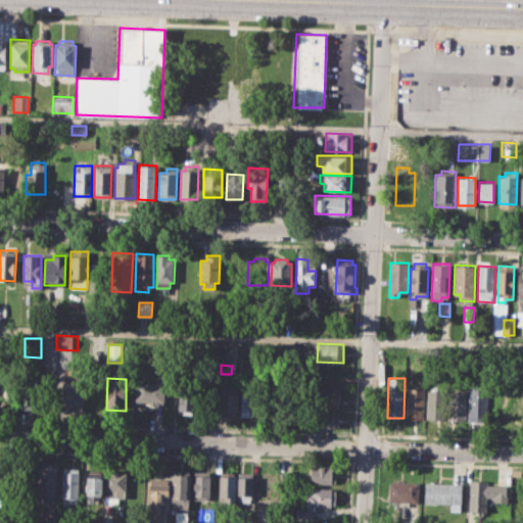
[(179,410),(179,380),(196,380),(196,410),(179,410)]
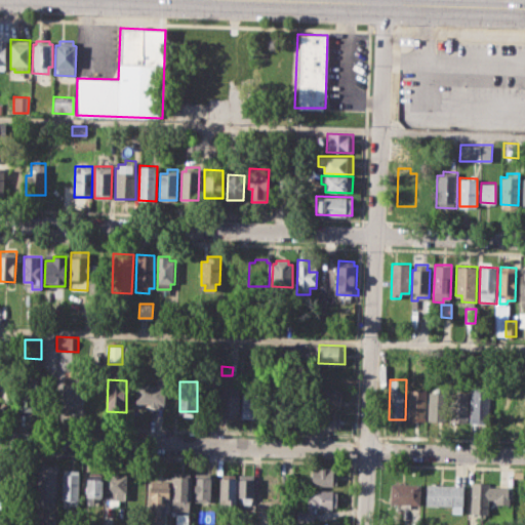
[(514,382),(524,382),(524,412),(513,412),(514,382)]
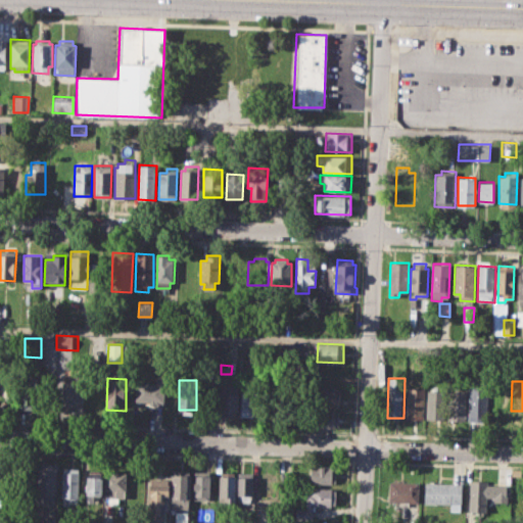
[(66,382),(83,382),(82,414),(63,413),(63,387),(66,387),(66,382)]
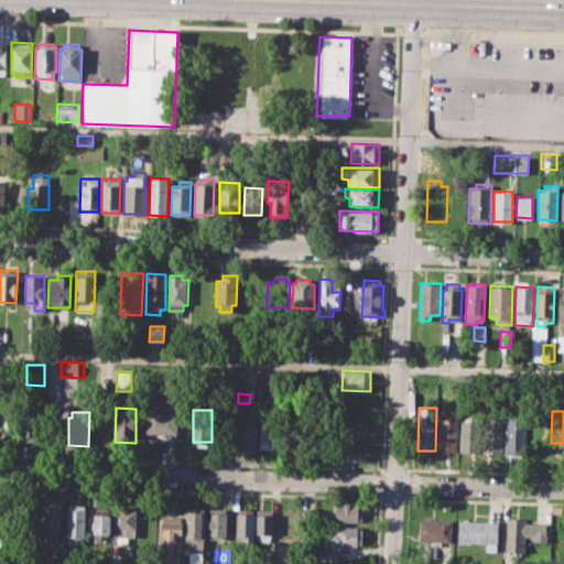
[(145,412),(177,413),(177,437),(163,437),(163,433),(144,433),(145,412)]
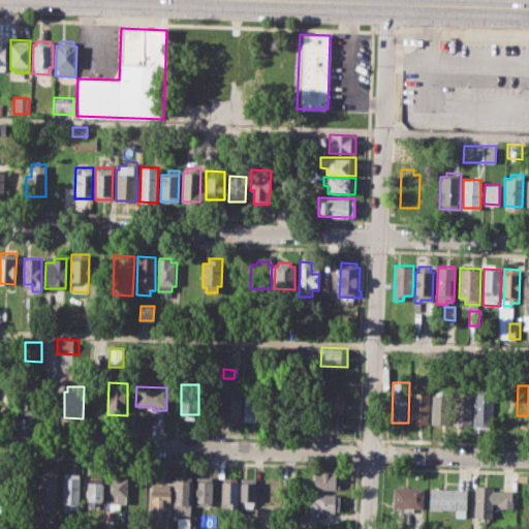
[(224,389),(241,389),(240,422),(223,422),(224,389)]
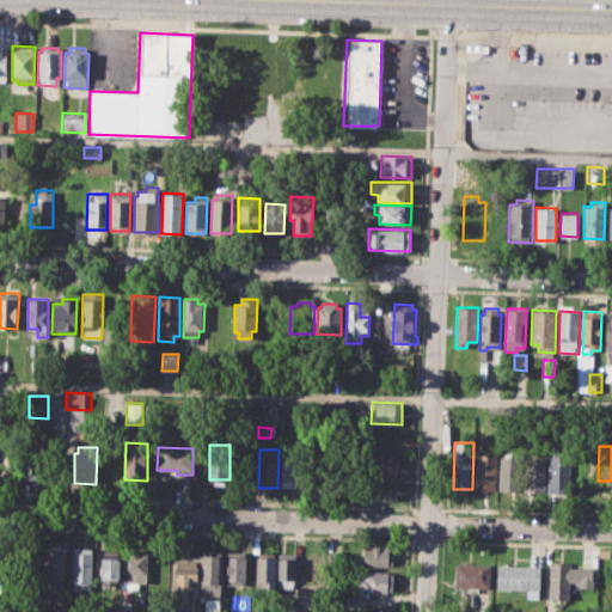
[(23,451),(43,451),(43,482),(22,481),(23,451)]
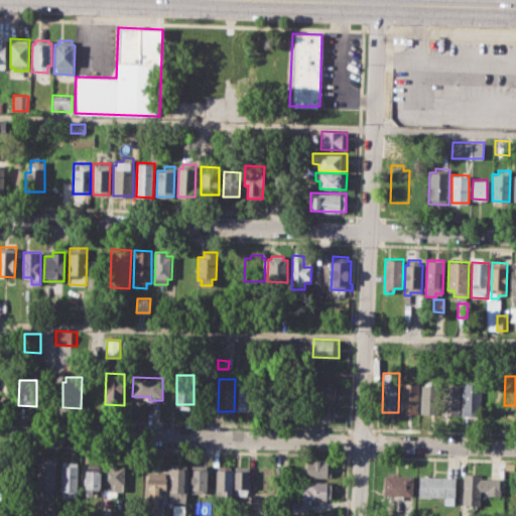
[(237,380),(236,411),(253,412),(254,380),(237,380)]
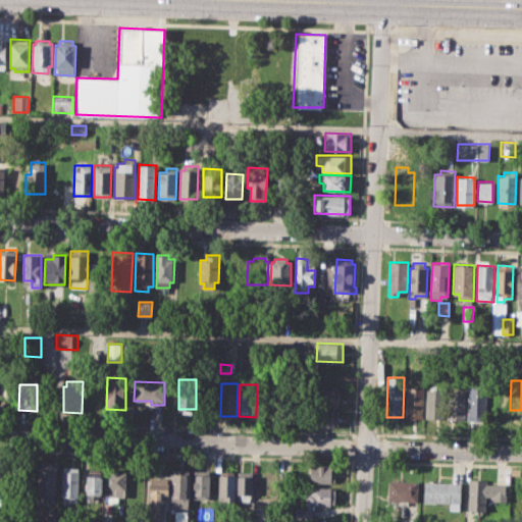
[(406,385),(423,386),(423,418),(405,418),(406,385)]
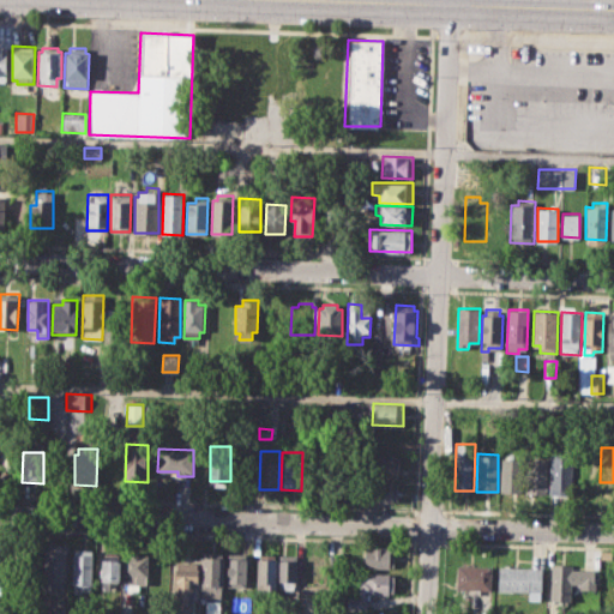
[(366,455),(401,456),(401,477),(365,476),(366,455)]
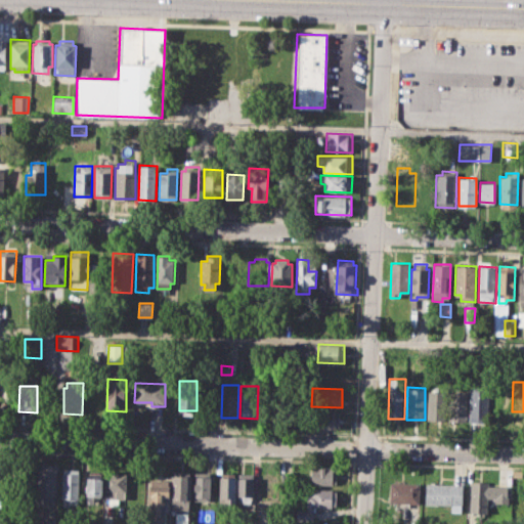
[(471,388),(488,389),(487,422),(470,421),(471,388)]
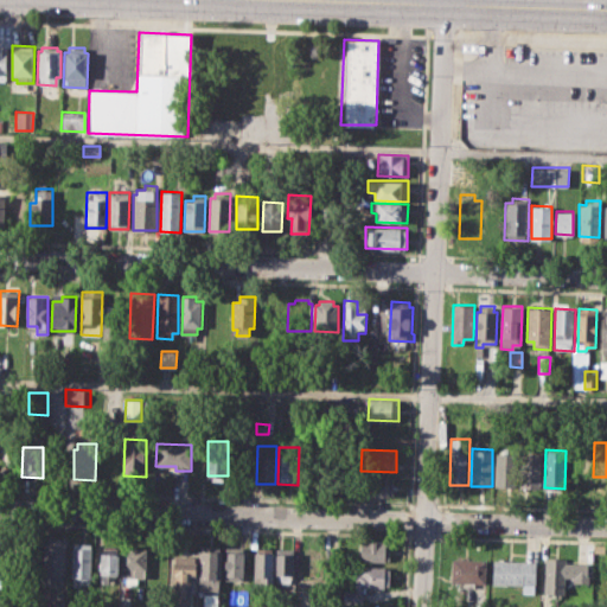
[(497,453),(517,453),(517,486),(496,486),(497,453)]
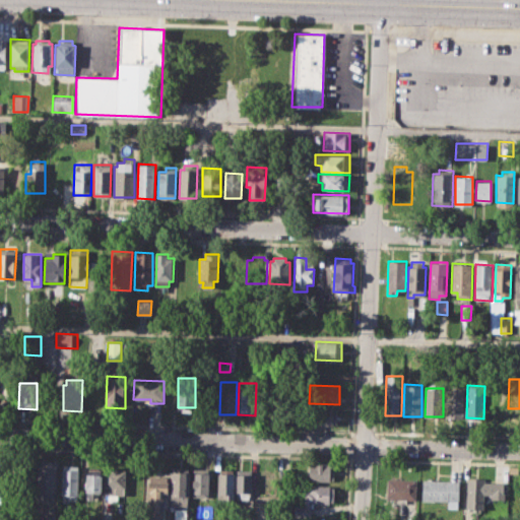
[(446,389),(463,389),(462,417),(446,417),(446,389)]
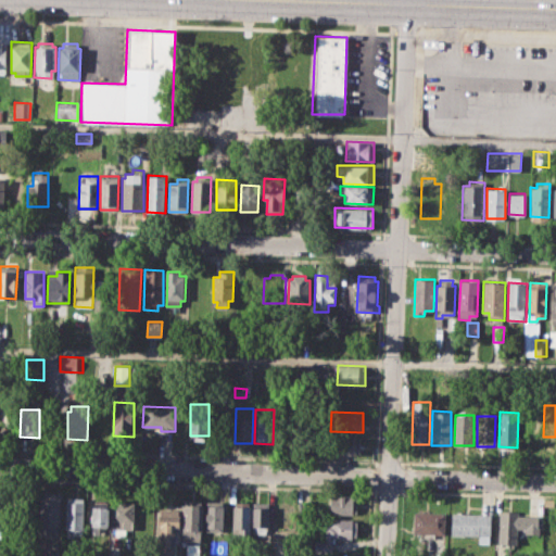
[(328,434),(362,436),(361,455),(327,453),(328,434)]
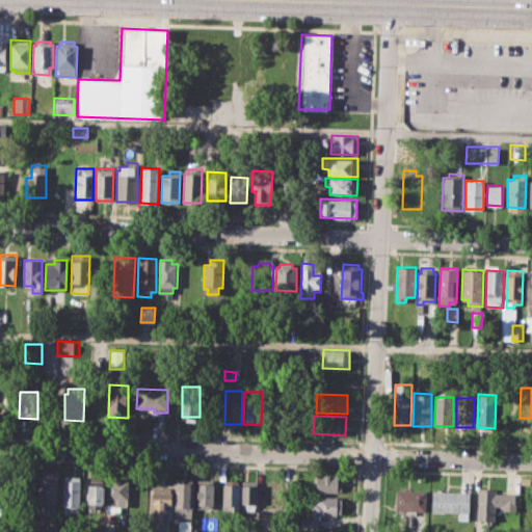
[(37,471),(57,472),(56,510),(37,509),(37,471)]
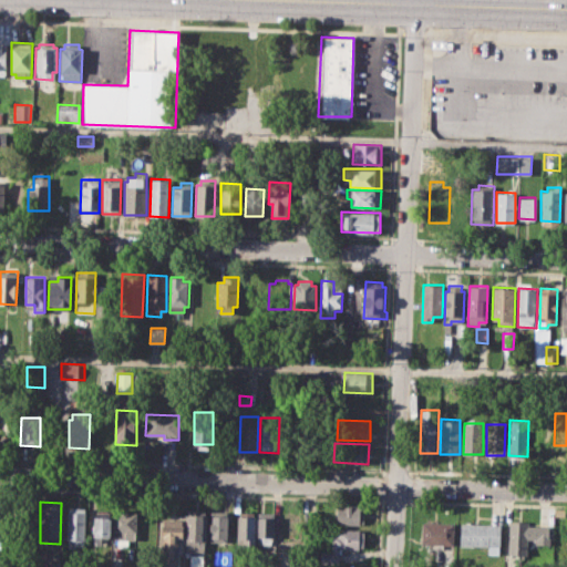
[(337,505),(366,506),(364,525),(337,524),(337,505)]
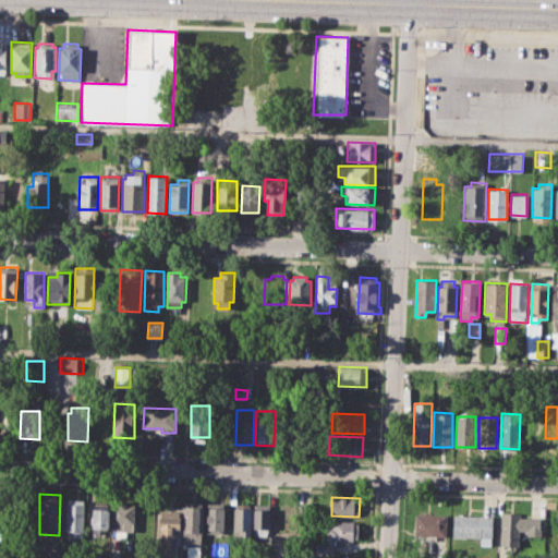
[(67,499),(84,500),(83,540),(65,540),(67,499)]
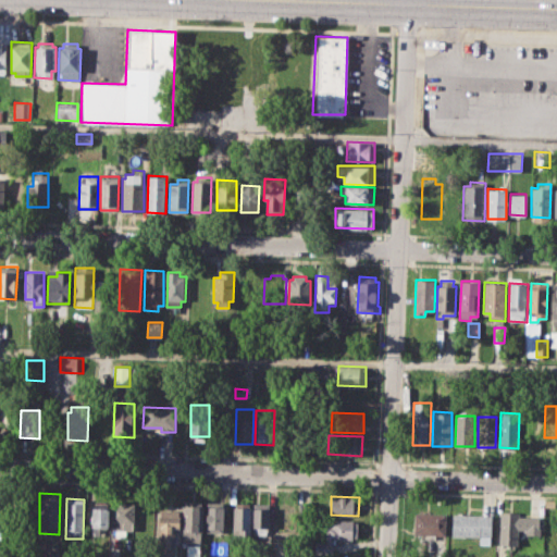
[(111,499),(110,524),(115,524),(115,529),(134,529),(135,504),(124,504),(124,500),(111,499)]
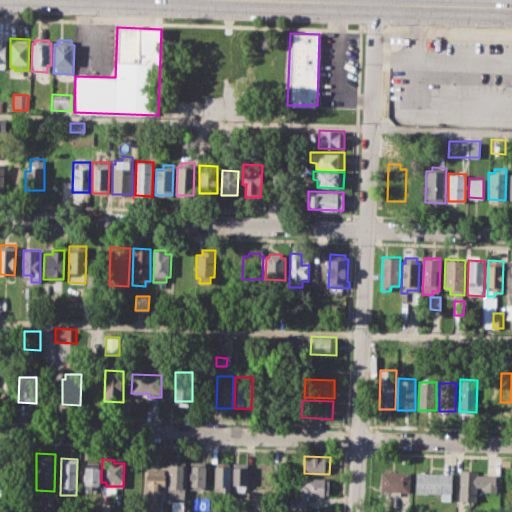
[(171,460),(171,483),(167,483),(167,497),(186,498),(187,460),(171,460)]
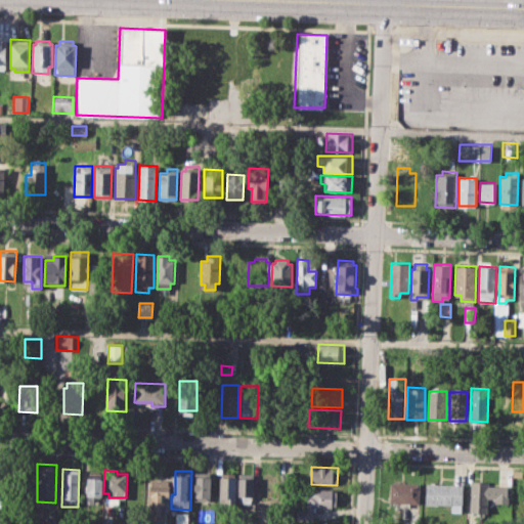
[(194,472),(193,500),(211,500),(212,473),(194,472)]
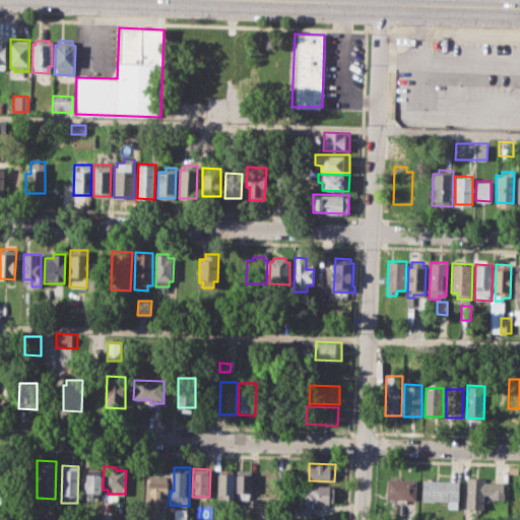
[(278,468),(289,468),(288,483),(278,483),(278,468)]
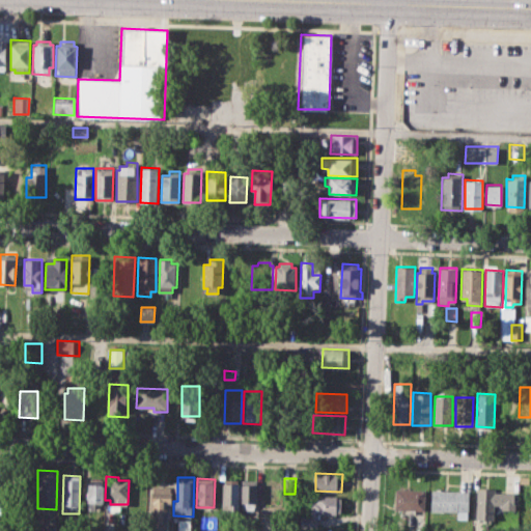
[(88,479),(103,479),(102,510),(88,510),(88,479)]
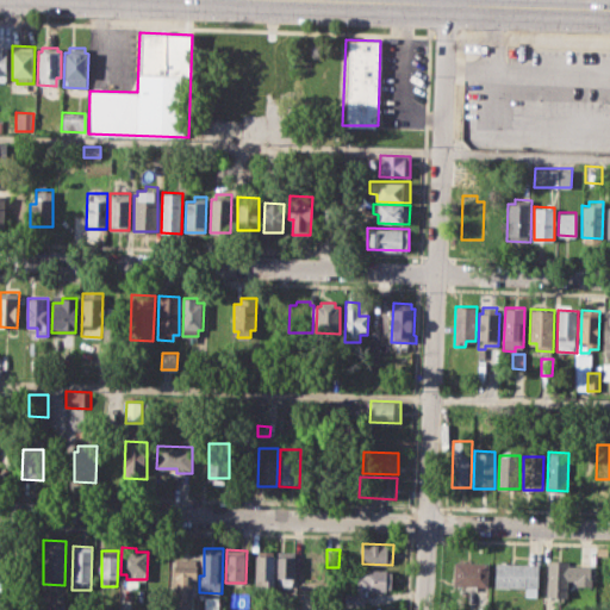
[(256,551),(255,586),(273,586),(274,552),(256,551)]
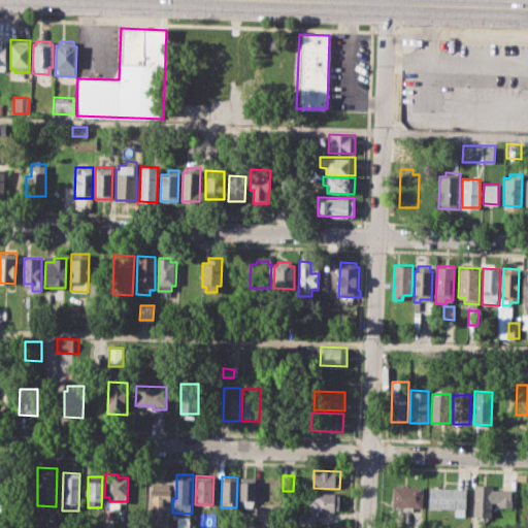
[(240,476),(240,506),(256,507),(257,477),(240,476)]
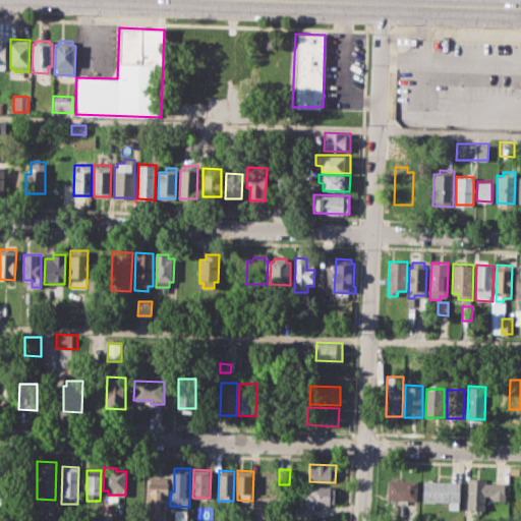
[(148,519),(149,476),(168,476),(168,495),(164,495),(163,519),(148,519)]
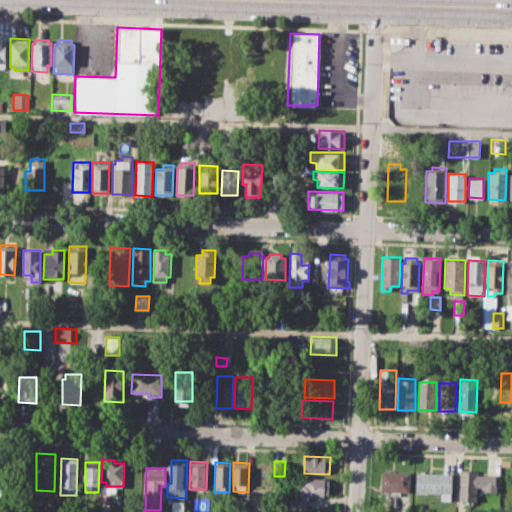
[(381,470),(411,471),(411,492),(380,491),(381,470)]
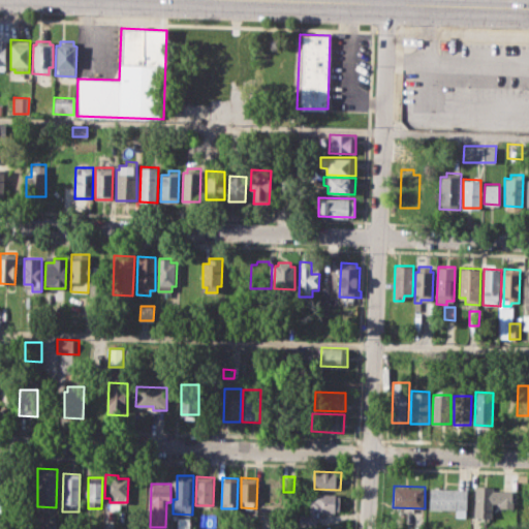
[(474,486),(494,486),(494,491),(514,491),(514,508),(500,508),(500,502),(494,502),(493,518),(473,518),(474,486)]
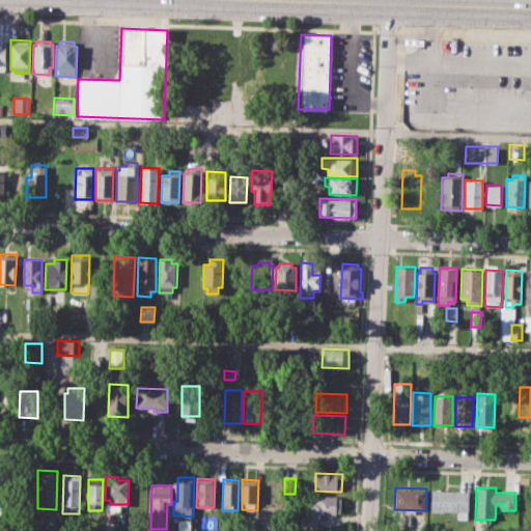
[(430,488),(469,490),(468,519),(457,519),(457,512),(429,511),(430,488)]
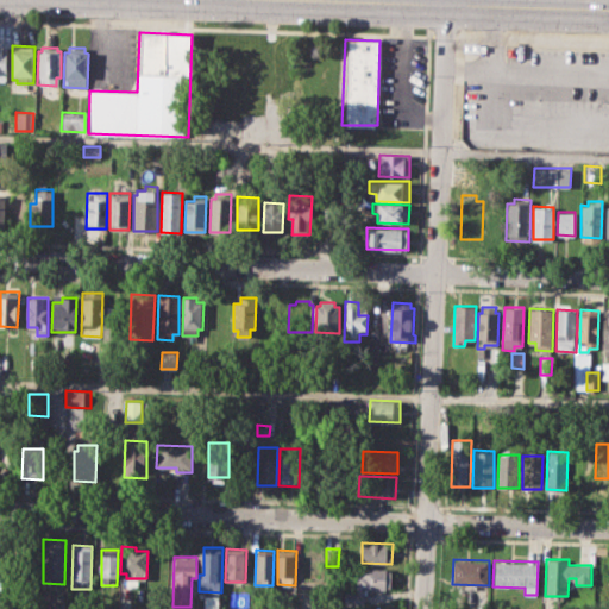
[(363,566),(393,567),(391,590),(365,589),(365,606),(344,606),(344,590),(356,590),(356,571),(363,572),(363,566)]
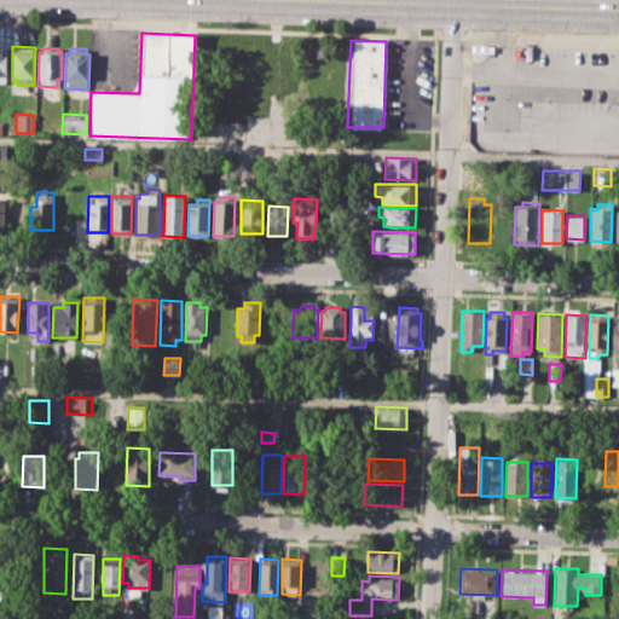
[(207,618),(208,605),(224,605),(223,618),(207,618)]
